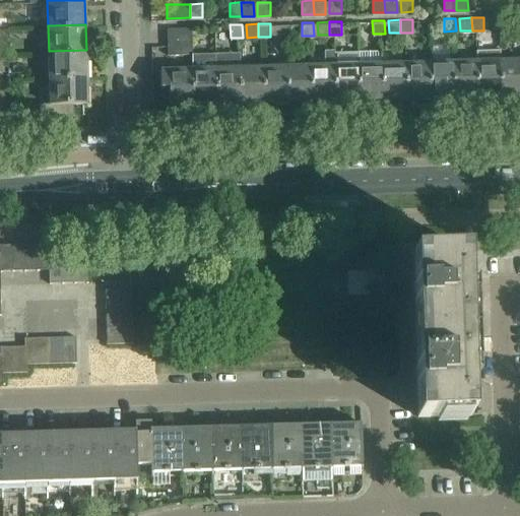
[(167,40),(191,39),(191,25),(167,26),(167,40)]
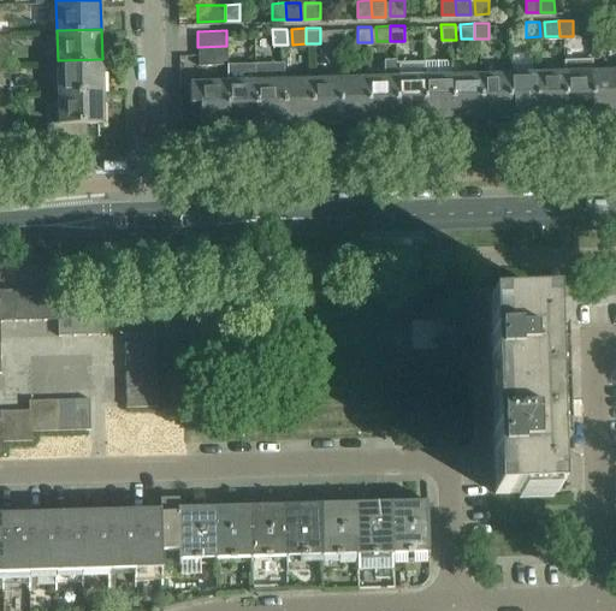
[(227,61),(226,46),(197,47),(199,63),(227,61)]
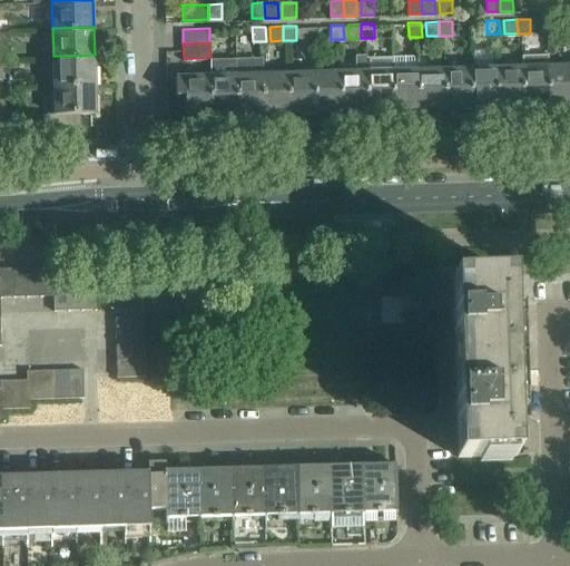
[(357,68),(341,69),(342,109),(367,108),(366,55),(366,51),(356,51),(357,68)]
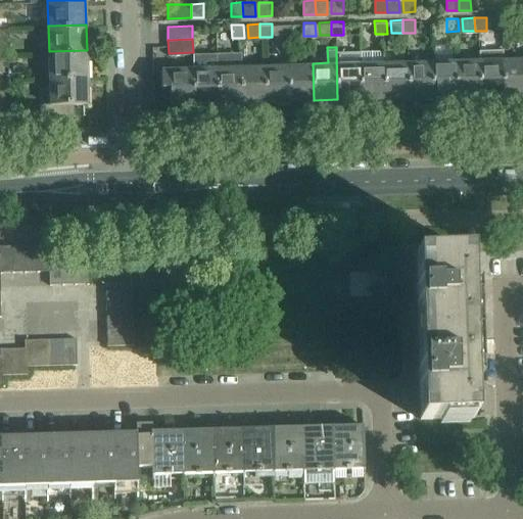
[(503,47),(479,48),(480,58),(481,95),(505,94),(503,57),(503,47)]
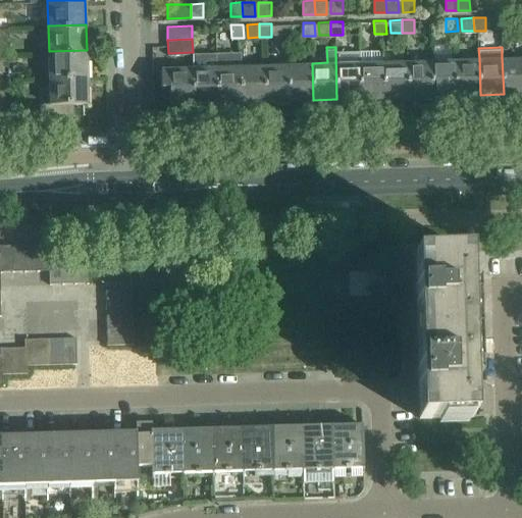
[(359,49),(335,50),(336,99),(360,98),(359,49)]
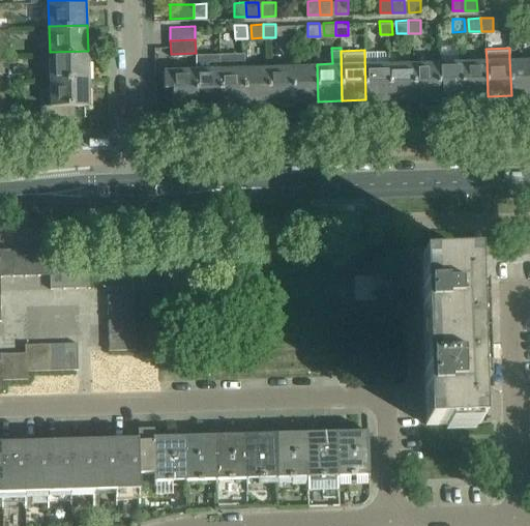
[(365,99),(390,99),(389,62),(388,50),(364,50),(365,99)]
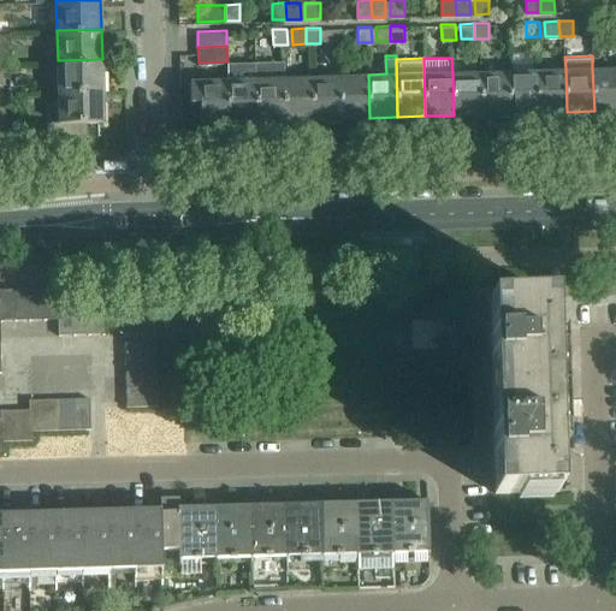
[(58,90),(102,89),(102,59),(58,60),(58,90)]
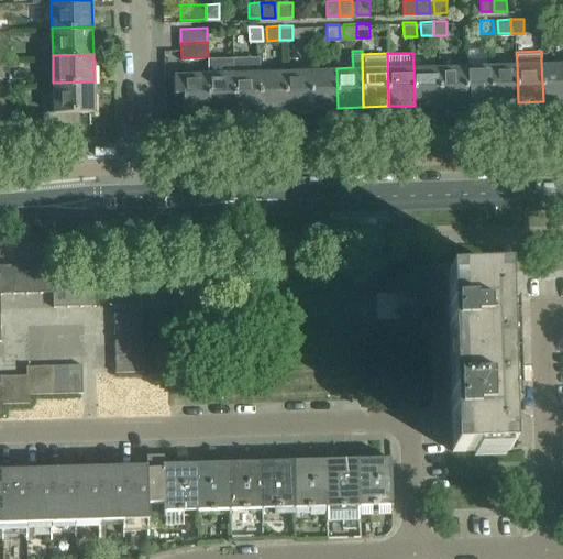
[(234,110),(261,110),(260,70),(258,55),(233,56),(234,110)]
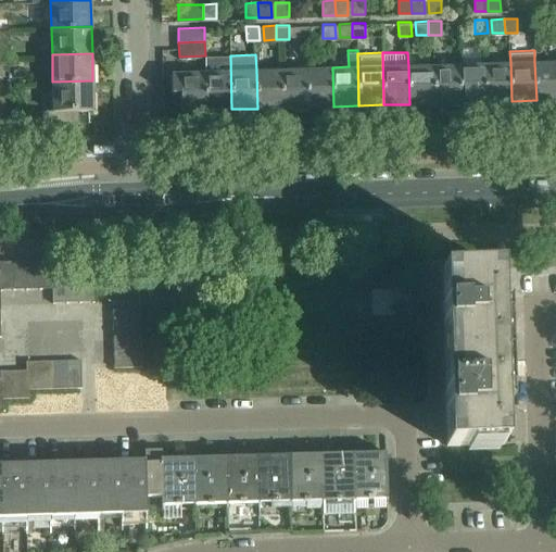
[(230,55),(205,55),(205,71),(206,110),(231,109),(230,55)]
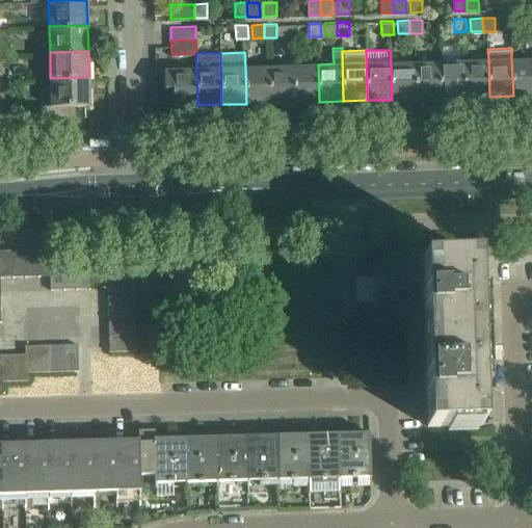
[(531,95),(531,57),(511,58),(513,96),(531,95)]
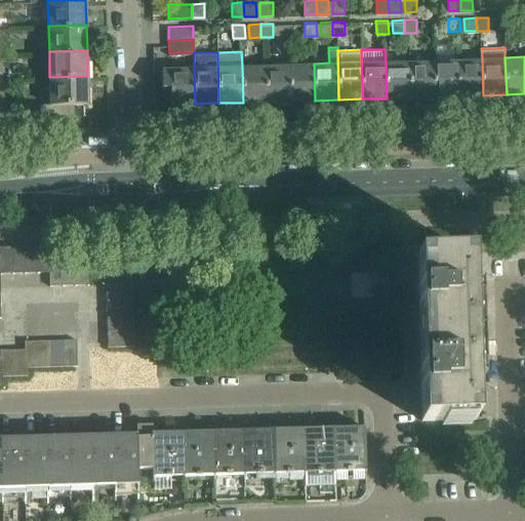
[(458,96),(483,95),(482,58),(457,59),(458,96)]
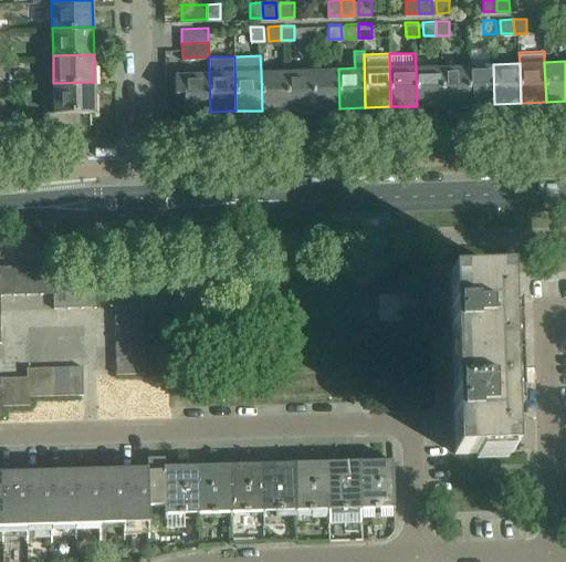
[(442,105),(469,104),(468,64),(441,65),(442,105)]
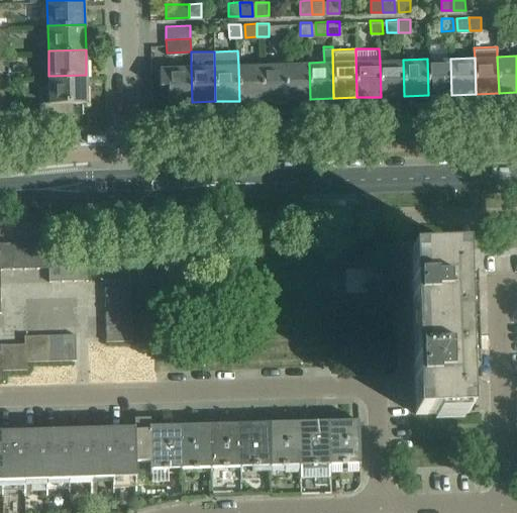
[(450,59),(427,59),(428,95),(451,95),(450,59)]
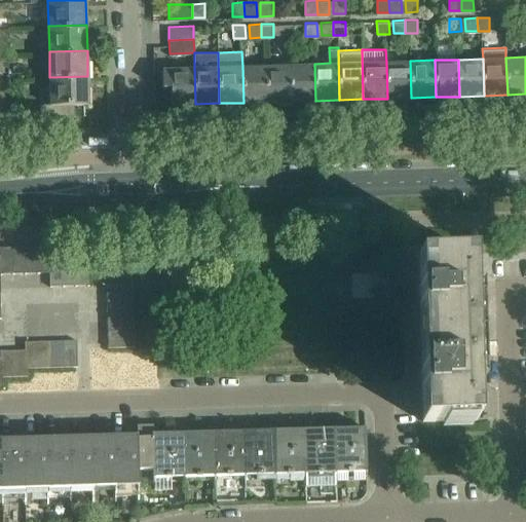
[(410,61),(386,62),(387,99),(411,98),(410,61)]
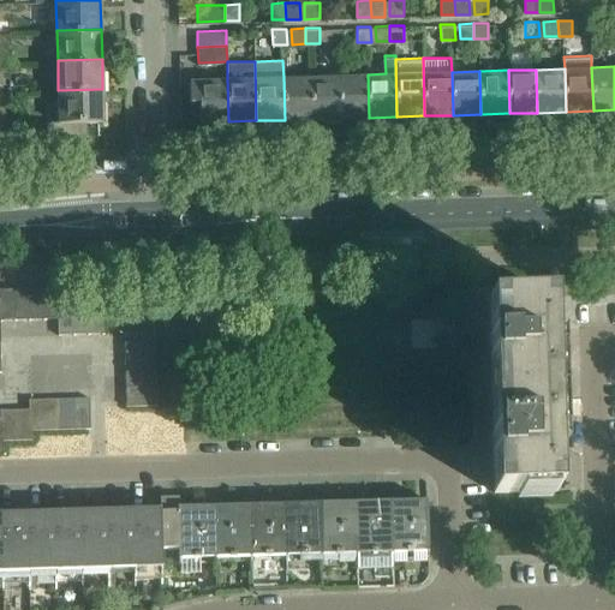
[(312,119),(340,118),(339,75),(311,76),(312,119)]
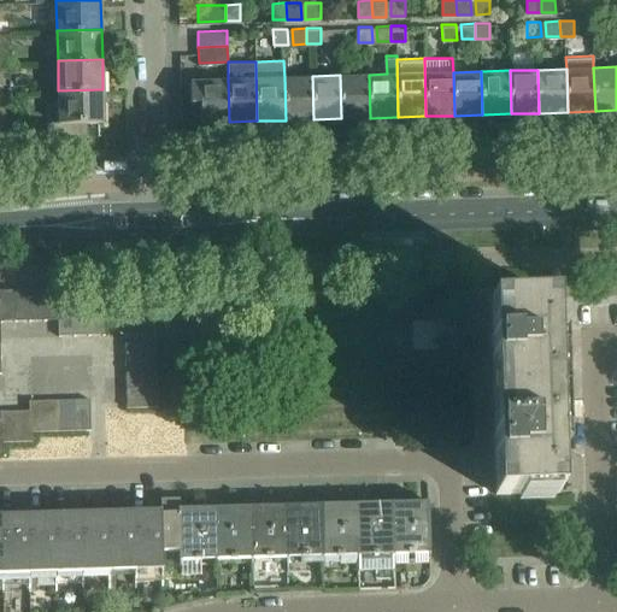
[(369,75),(340,75),(341,118),(370,118),(369,75)]
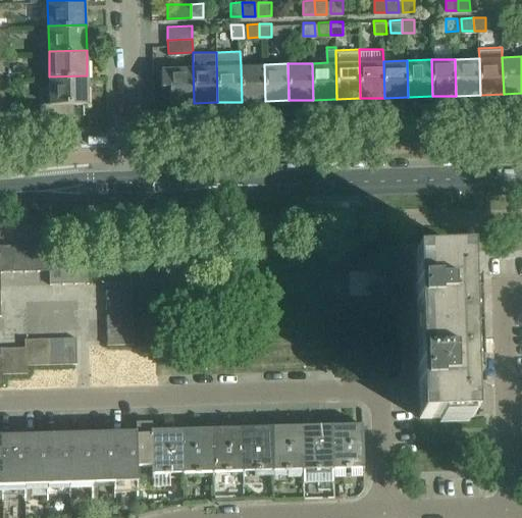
[(264,64),(241,65),(242,102),(265,101),(264,64)]
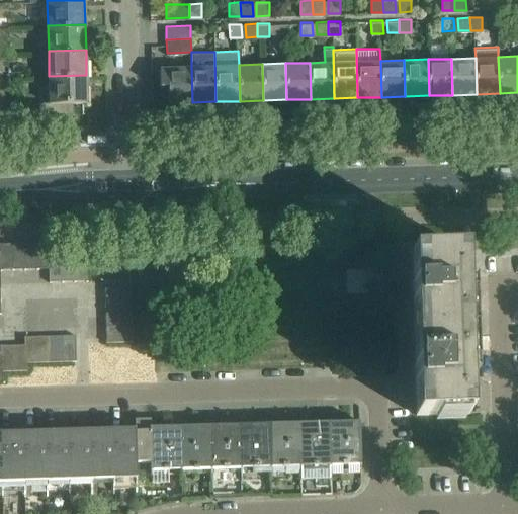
[(168,103),(192,102),(191,66),(159,67),(160,85),(168,85),(168,103)]
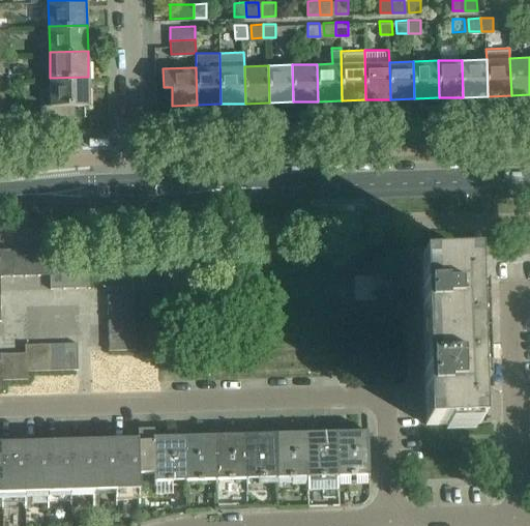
[(88,77),(50,78),(51,104),(45,104),(45,115),(36,115),(36,117),(76,116),(76,104),(89,103),(88,77)]
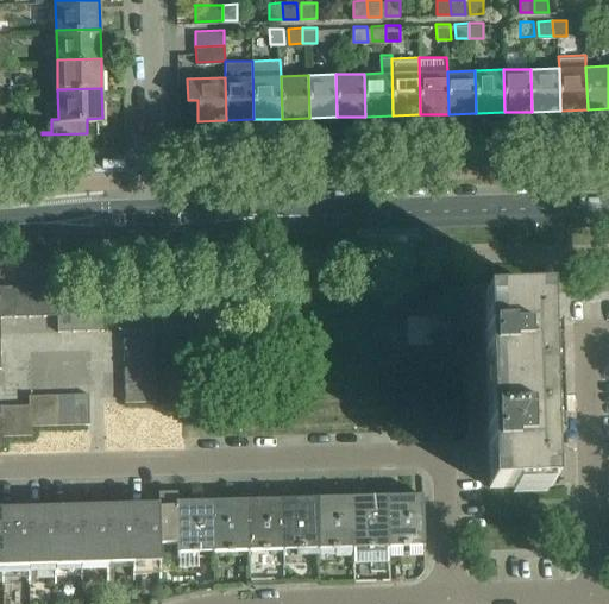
[(44,314),(44,282),(29,283),(30,314),(44,314)]
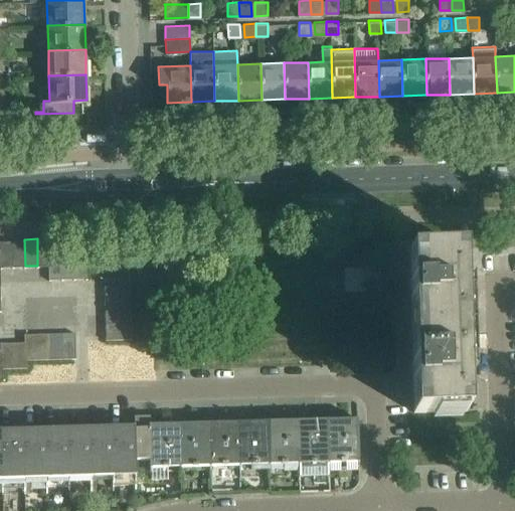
[(50,279),(49,238),(37,238),(37,266),(48,266),(49,279),(50,279)]
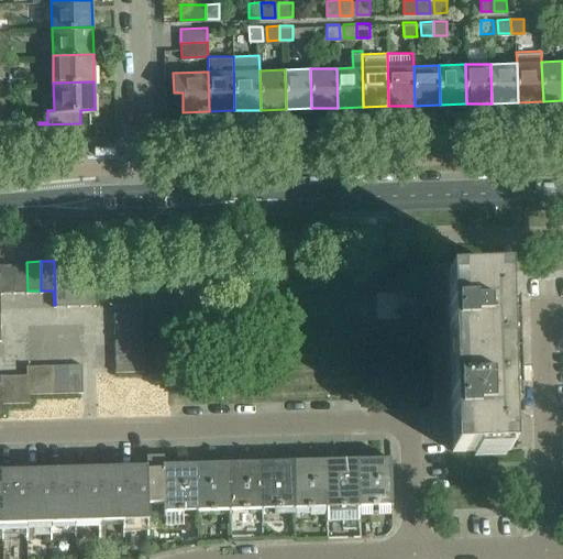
[(68,304),(68,275),(55,275),(55,261),(54,261),(55,305),(68,304)]
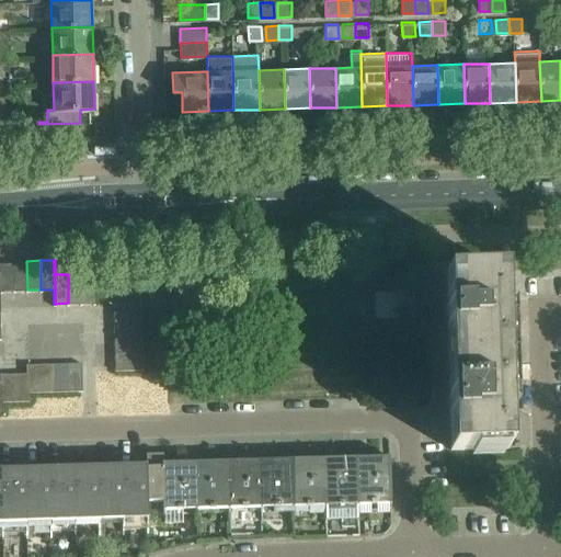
[(0,290),(14,291),(13,261),(0,261),(0,290)]
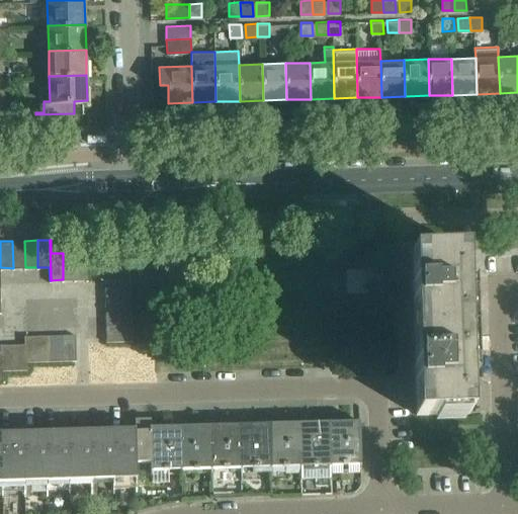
[(25,267),(24,241),(12,241),(13,268),(25,267)]
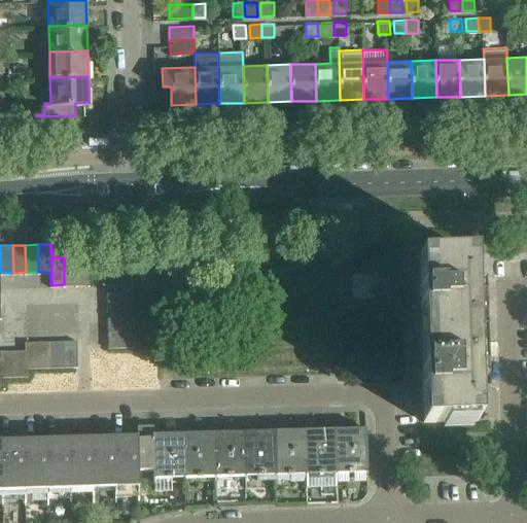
[(472,251),(418,253),(421,337),(489,335),(488,298),(475,299),(472,251)]
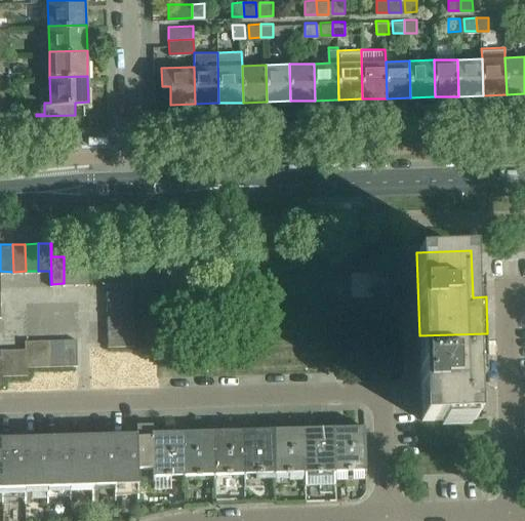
[(89,283),(89,282),(89,255),(76,256),(77,283),(89,283)]
